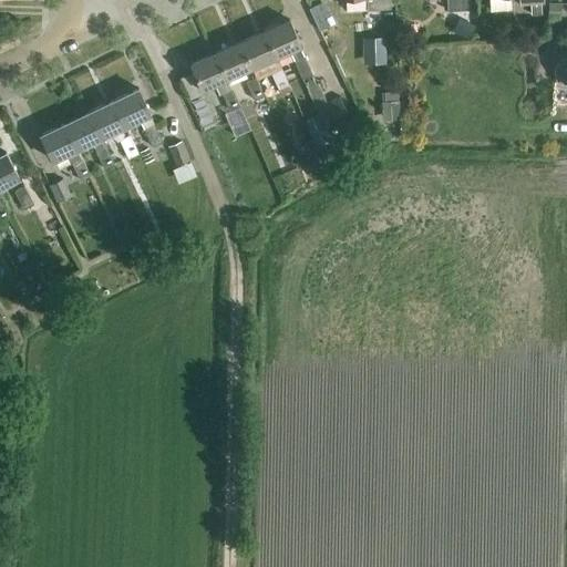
[(389,0),(374,0),(375,10),(390,9),(389,0)]
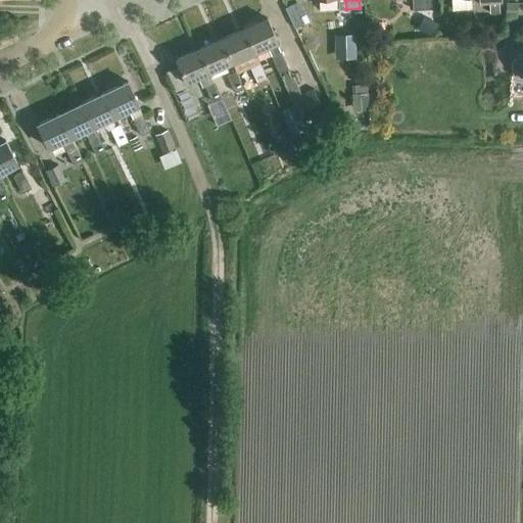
[(412,0),(413,10),(433,9),(432,0),(412,0)]
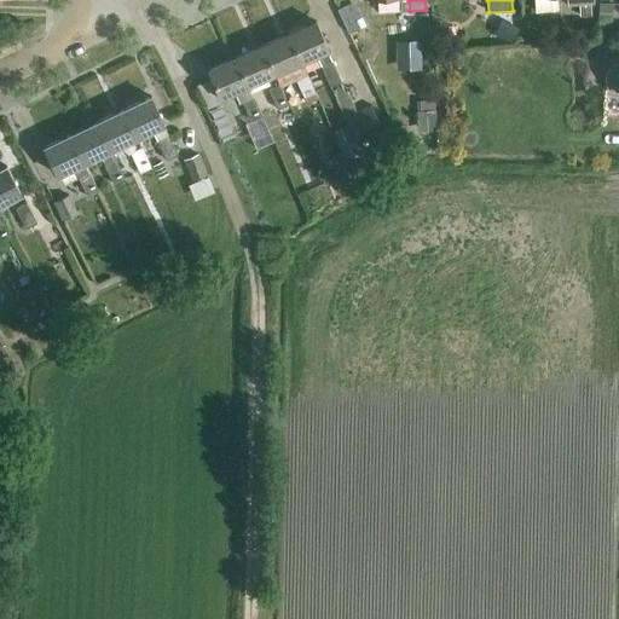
[(594,4),(594,0),(533,0),(534,12),(557,11),(556,0),(566,0),(567,5),(578,5),(579,17),(591,16),(590,4),(594,4)]
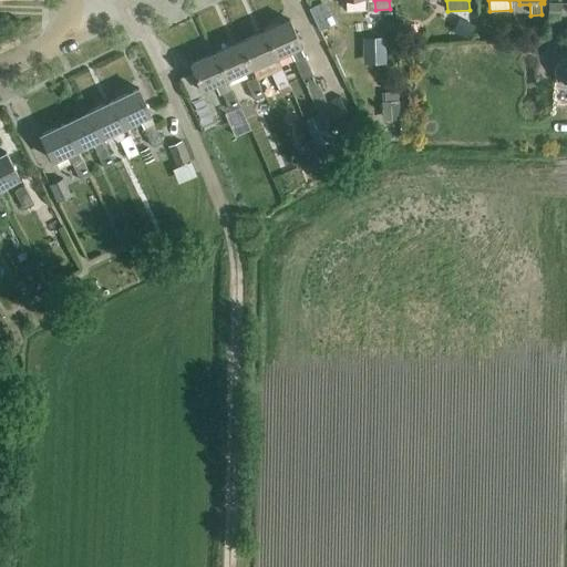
[(547,4),(547,24),(560,24),(560,4),(547,4)]
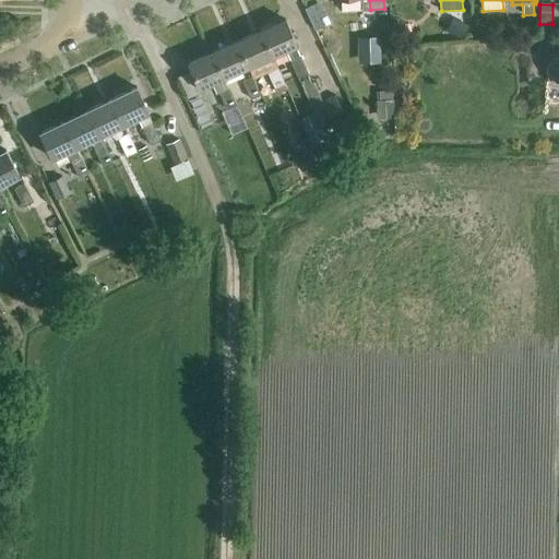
[(452,19),(445,31),(462,39),(468,27),(452,19)]
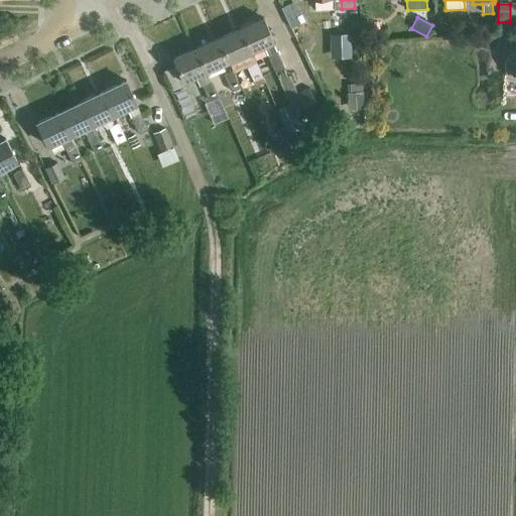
[(263,18),(240,28),(251,52),(264,46),(275,73),(284,69),(273,42),(274,42),(263,18)]
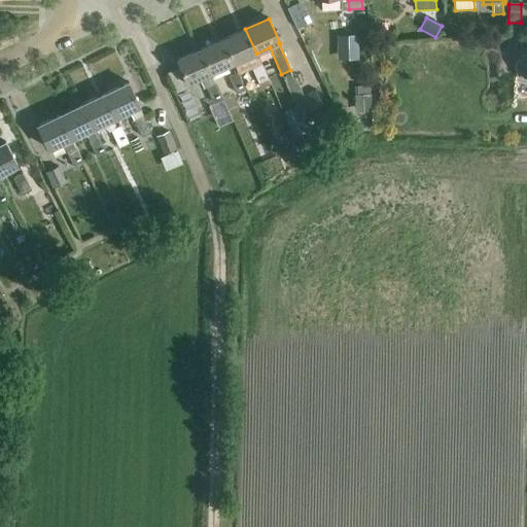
[(256,54),(245,29),(222,39),(234,64),(247,58),(258,83),(269,79),(256,54)]
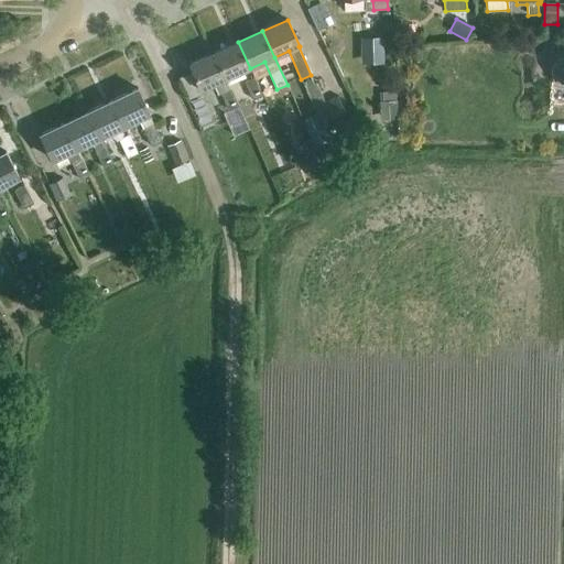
[(388,33),(366,35),(367,61),(389,60),(388,33)]
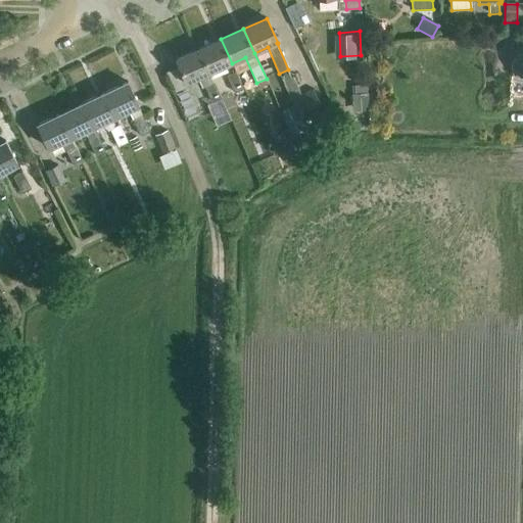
[(209,73),(232,63),(221,39),(198,49),(209,73)]
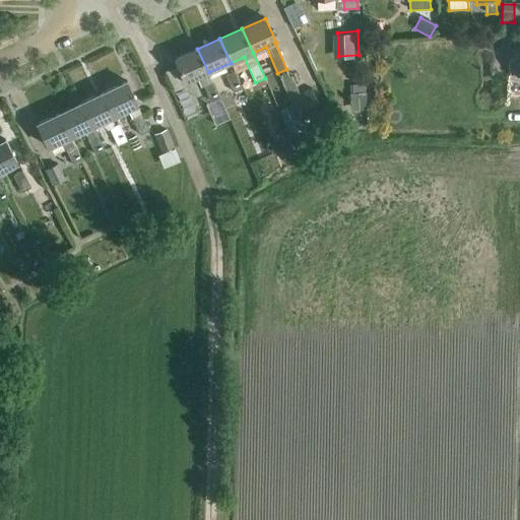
[(208,72),(197,49),(175,59),(185,82),(199,76),(210,102),(220,98),(208,72)]
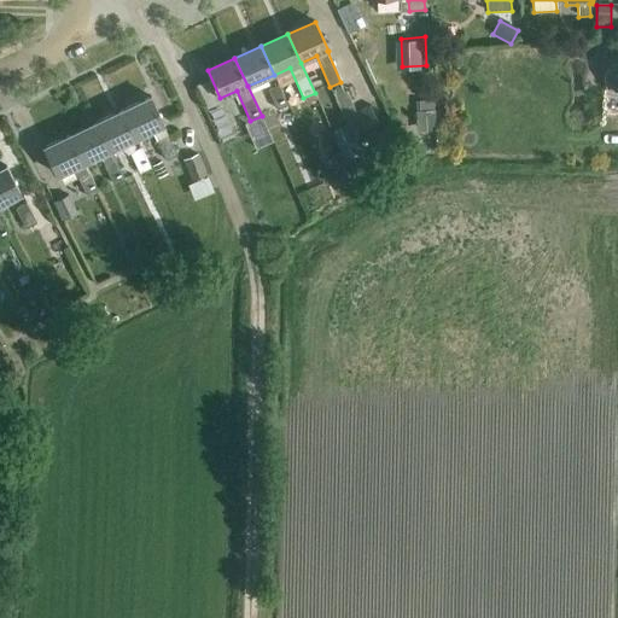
[(279,85),(268,89),(277,110),(289,105),(279,85)]
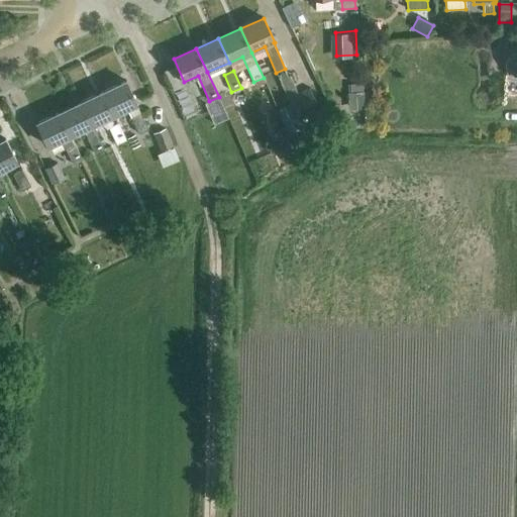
[(114,115),(127,109),(138,134),(147,130),(136,105),(125,81),(103,92),(114,115)]
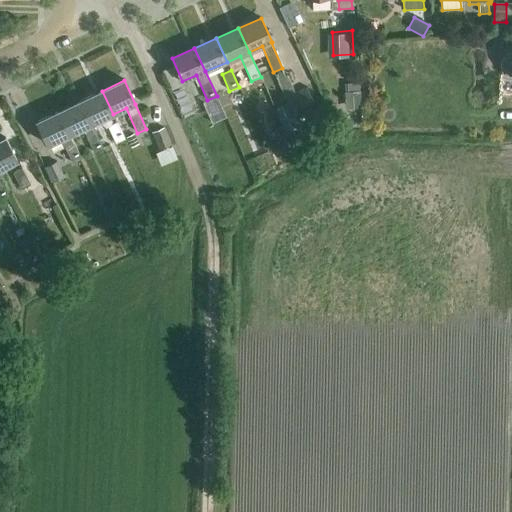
[(359,83),(344,84),(345,109),(360,109),(359,83)]
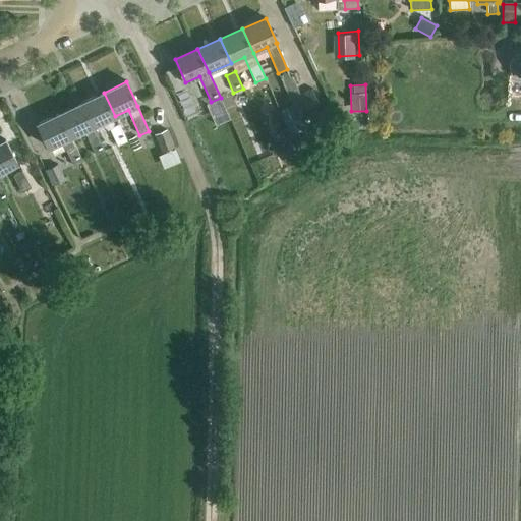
[(299,118),(300,122),(303,121),(305,126),(313,122),(310,117),(312,117),(315,124),(328,118),(312,88),(289,100),(299,118)]
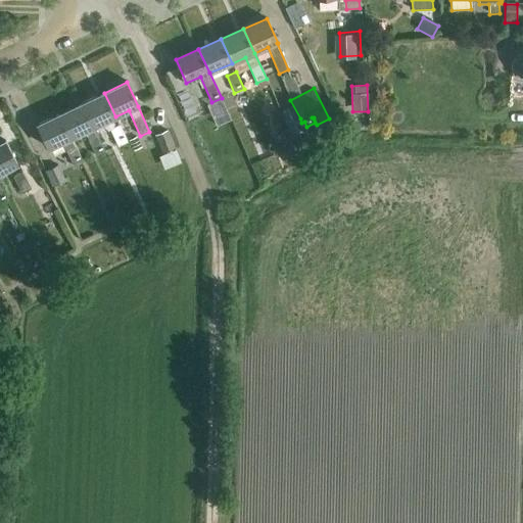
[(115,116),(104,93),(82,103),(93,128),(94,127),(115,116)]
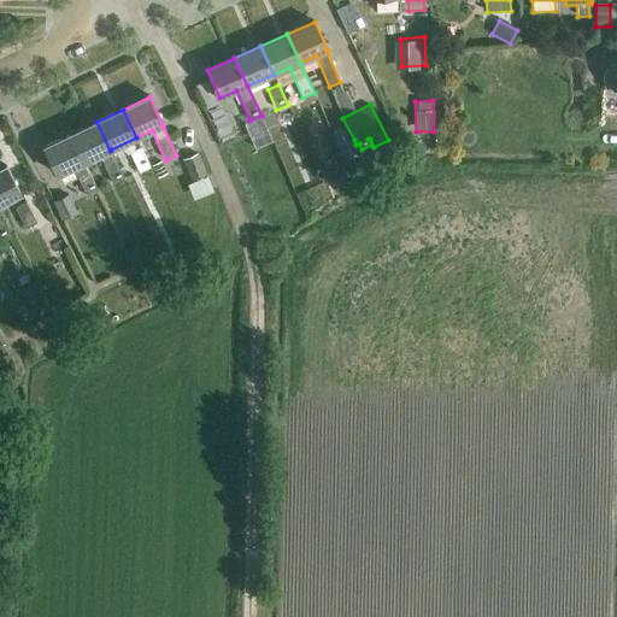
[(110,151),(97,122),(70,134),(83,163),(84,163),(99,156),(113,184),(124,180),(111,150),(110,151)]
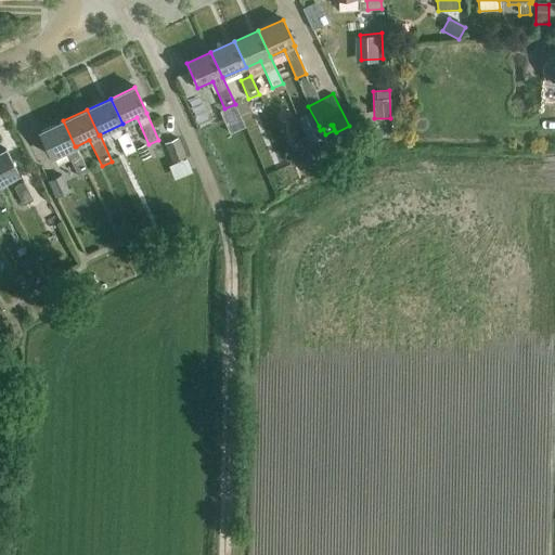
[(75,146),(63,120),(39,132),(51,157),(66,151),(78,177),(88,172),(76,146),(75,146)]
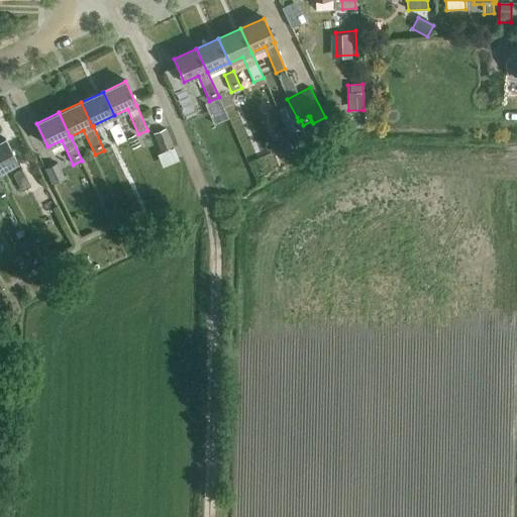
[(297,117),(284,123),(288,133),(301,126),(298,121),(297,117)]
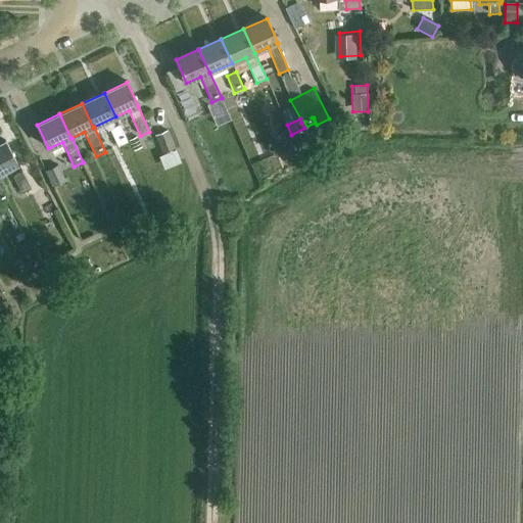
[(119,146),(128,142),(120,125),(110,129),(119,146)]
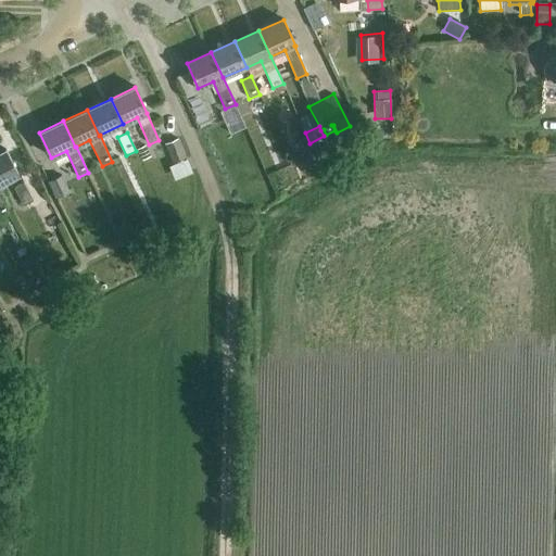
[(178,138),(164,143),(173,165),(187,159),(178,138)]
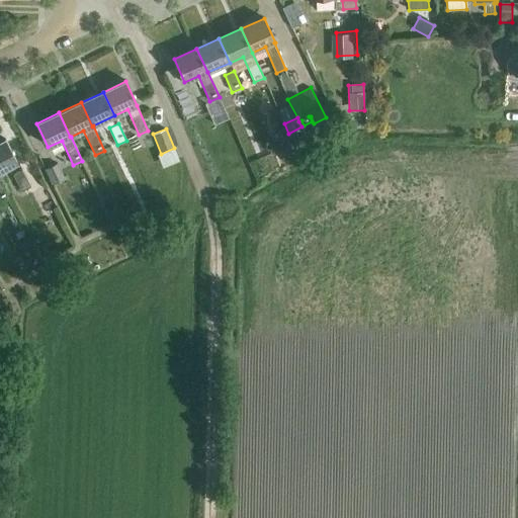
[(136,136),(127,139),(133,149),(140,146),(136,136)]
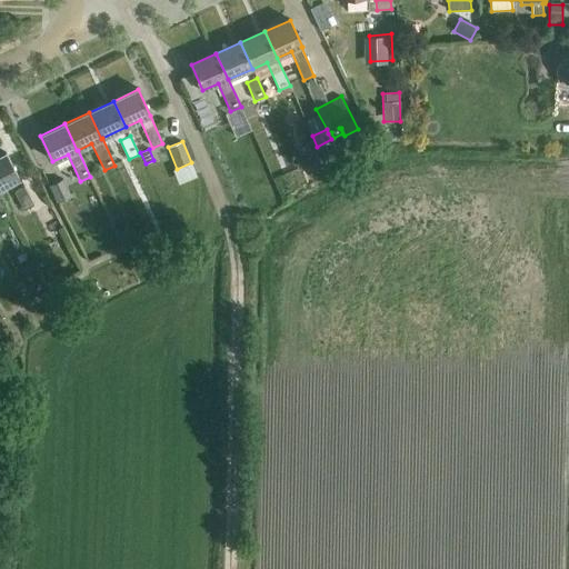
[(6,153),(0,156),(0,188),(19,178),(6,153)]
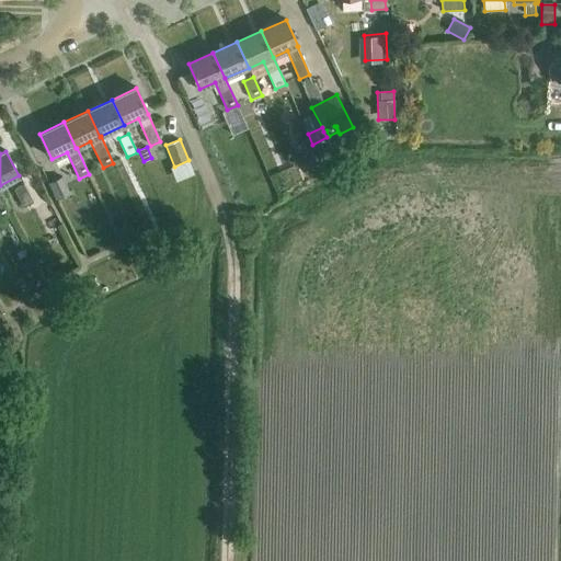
[(70,195),(61,176),(48,183),(56,202),(70,195)]
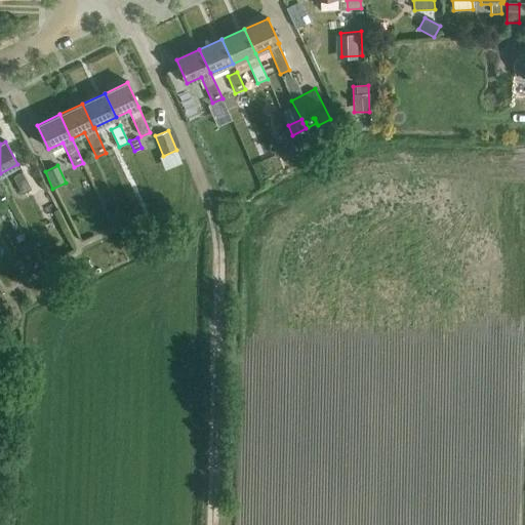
[(31,189),(22,173),(12,177),(22,194),(31,189)]
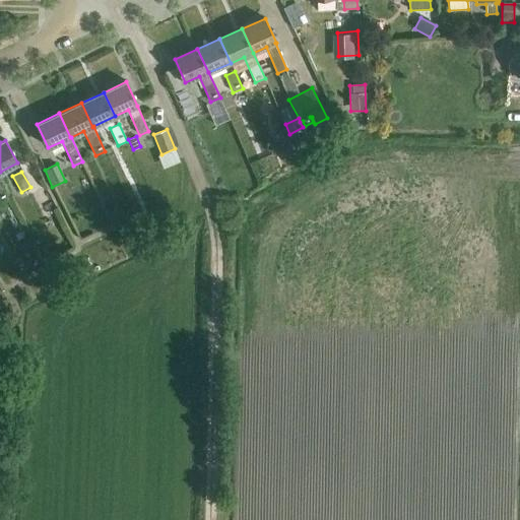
[(57,208),(47,189),(34,195),(44,214),(57,208)]
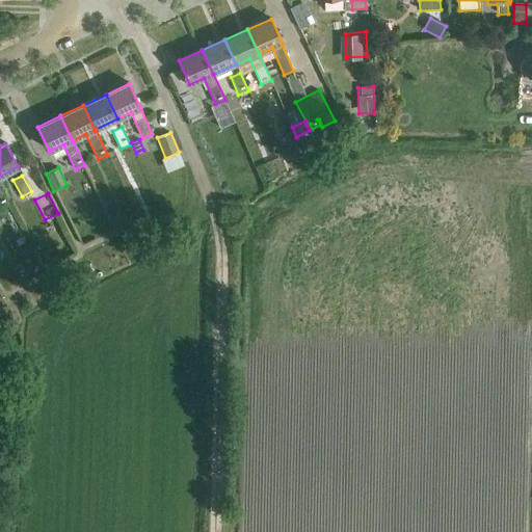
All buildings are outlined.
